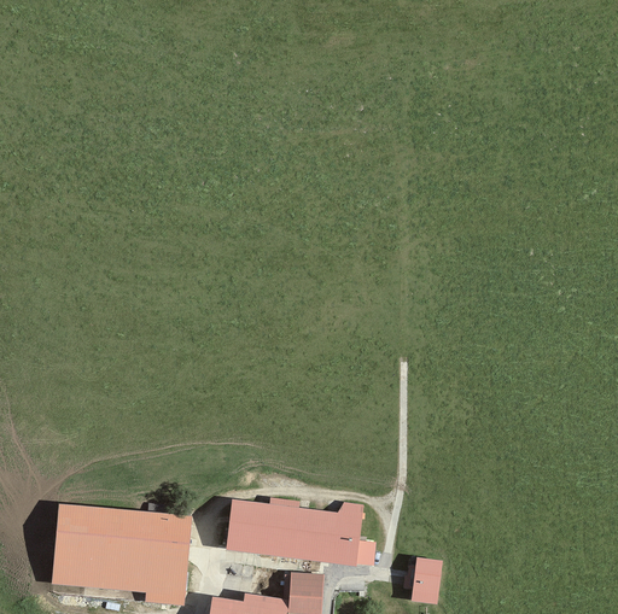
[(340,510),(229,497),(223,550),(357,566),(365,502),(342,500),(340,510)]
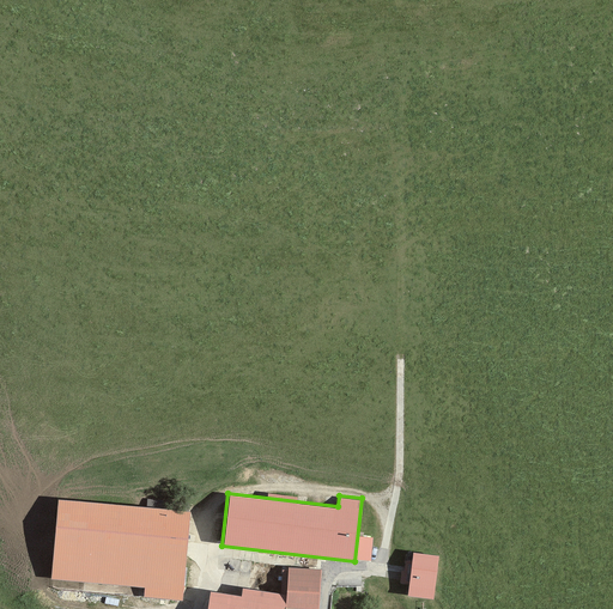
[(190,512),(59,500),(52,578),(145,586),(144,596),(182,600),(190,512)]
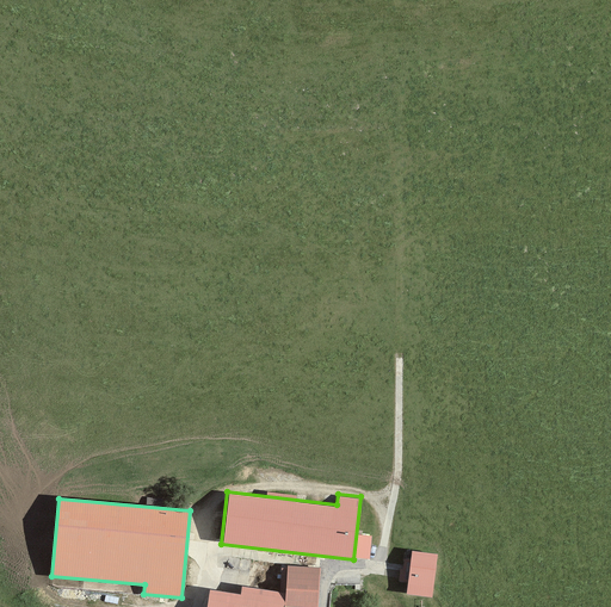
[(438,553),(412,550),(407,594),(433,596),(438,553)]
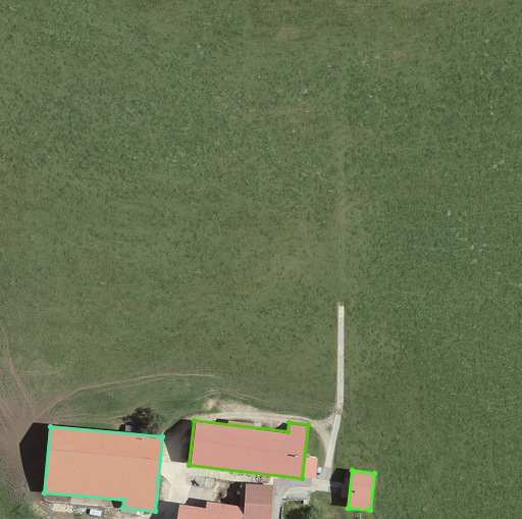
[(245,518),(256,518),(271,518),(273,484),(246,482),(245,518)]
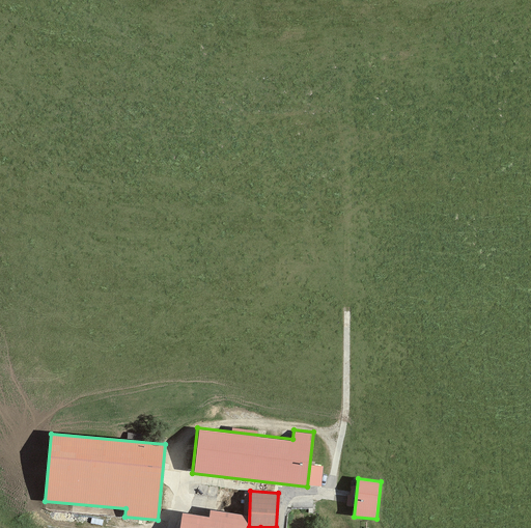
[(246,527),(249,516),(211,509),(210,517),(183,513),(180,527),(246,527)]
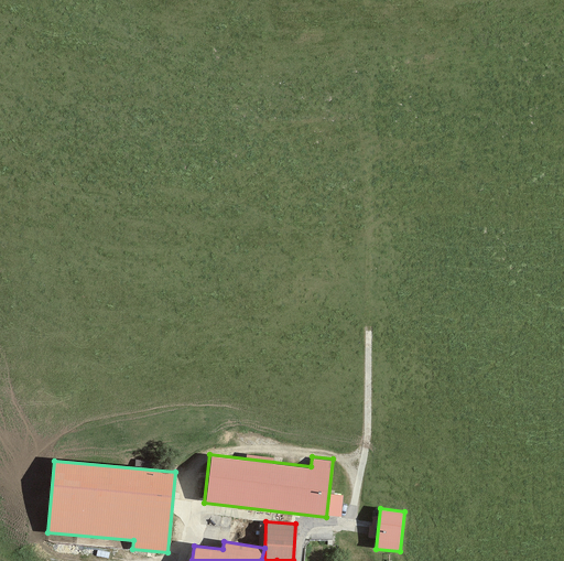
All buildings are outlined.
